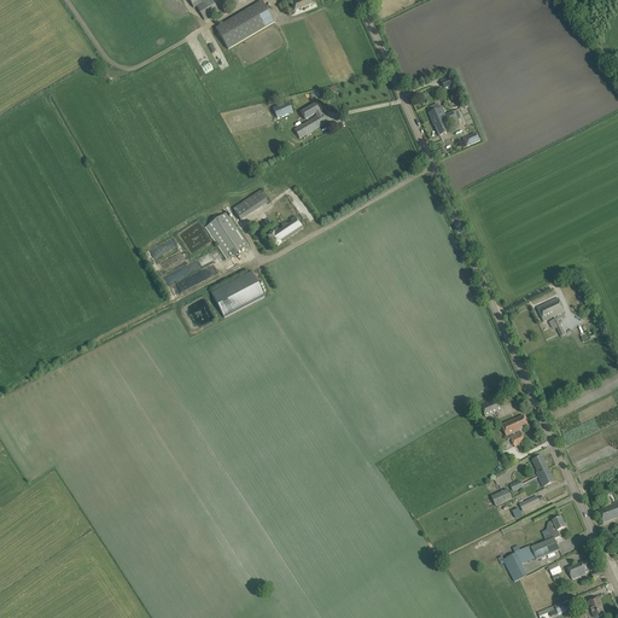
[(188,0),(193,9),(197,7),(204,21),(210,18),(239,1),(238,0),(188,0)]
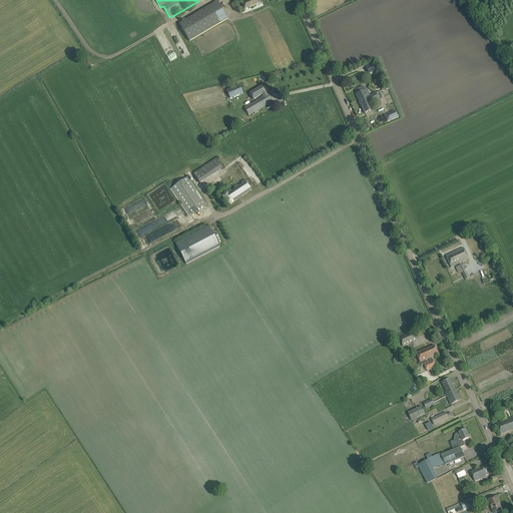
[(244,10),(254,6),(260,4),(257,0),(242,0),(243,3),(241,4),(244,10)]
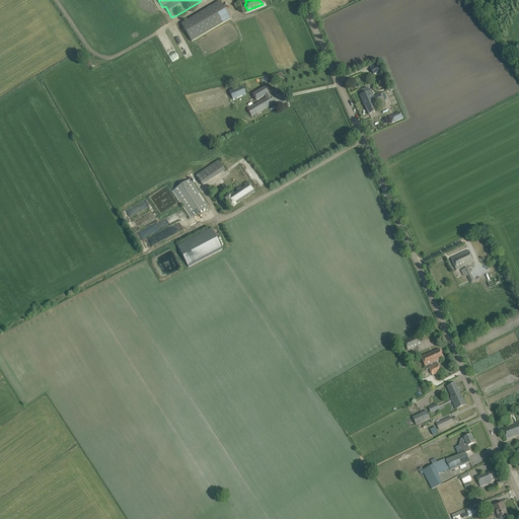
[(230,19),(220,1),(181,24),(192,43),(230,19)]
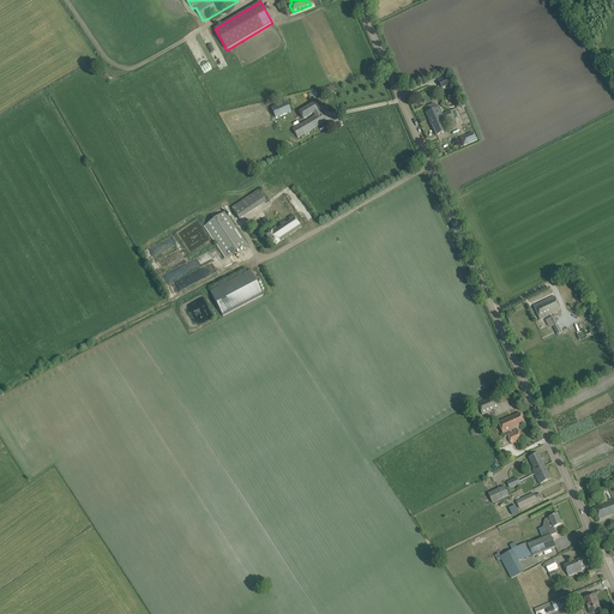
[(441,89),(449,85),(447,86),(452,88),(450,80),(447,82),(446,78),(438,82),(441,89)]
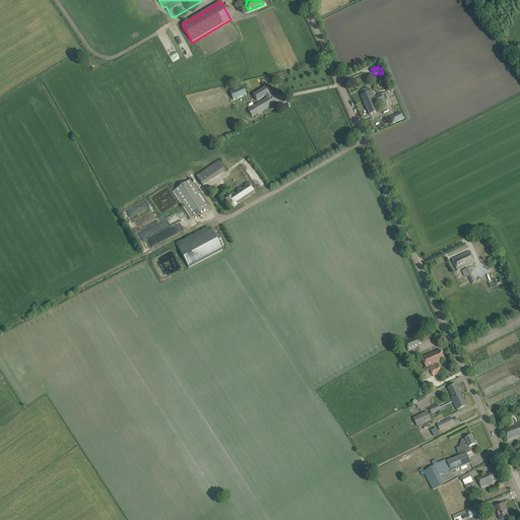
[(252,117),(270,107),(275,104),(265,87),(253,94),(257,101),(265,96),(266,99),(248,110),(252,117)]
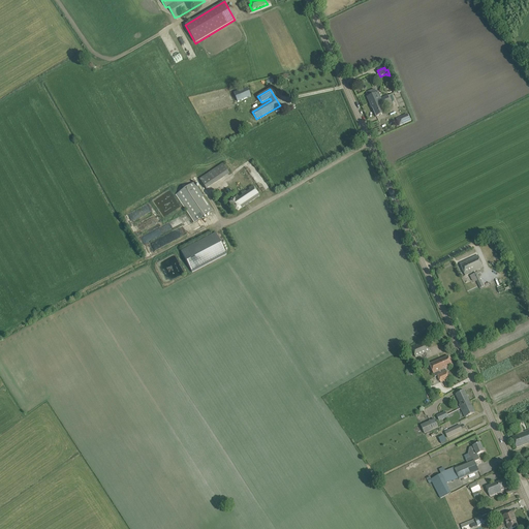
[(369,103),(380,98),(378,92),(376,93),(374,89),(366,93),(368,97),(367,97),(369,103)]
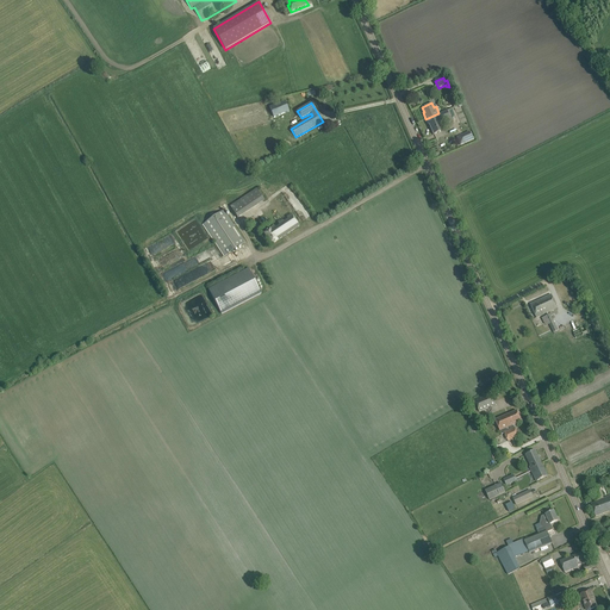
[(272,109),(275,117),(287,111),(282,104),(272,109)]
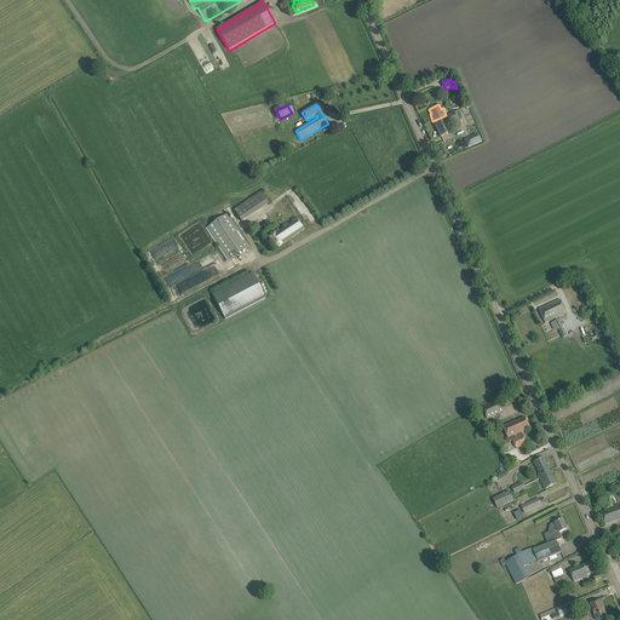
[(441,137),(446,135),(449,133),(447,126),(458,121),(454,113),(447,115),(446,115),(432,121),(435,127),(436,127),(441,137)]
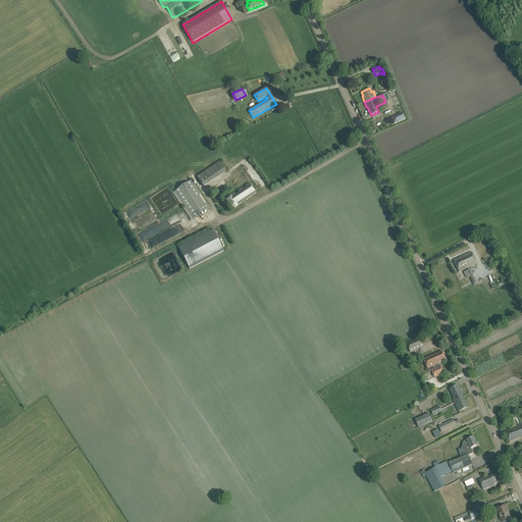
[(390,117),(394,124),(405,119),(402,112),(390,117)]
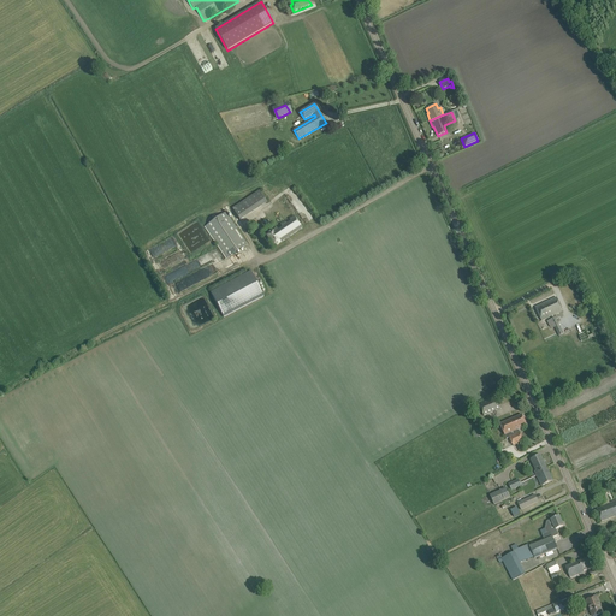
[(261,190),(232,207),(241,220),(268,203),(261,190)]
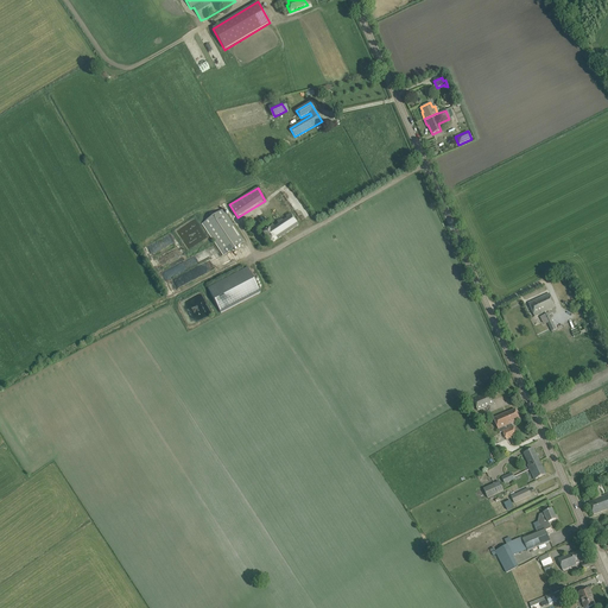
[(202,223),(221,251),(223,255),(245,242),(223,210),(202,223)]
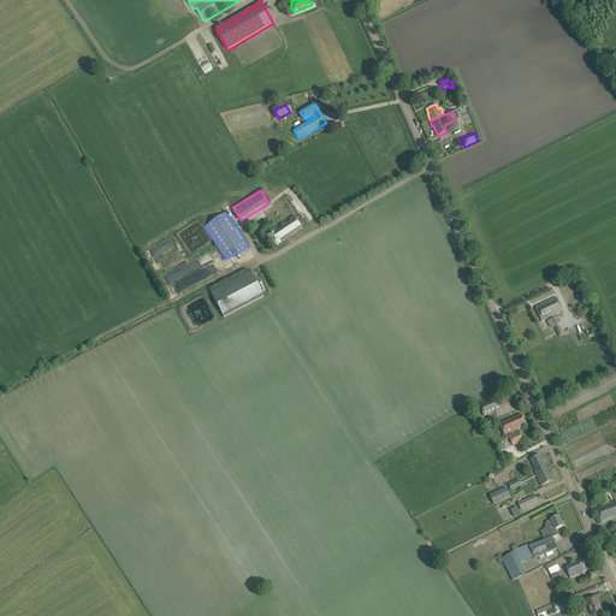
[(266,235),(274,247),(280,243),(280,242),(302,229),(294,217),(290,219),(291,221),(288,225),(286,224),(285,223),(280,225),(282,227),(283,227),(278,230),(277,227),(272,231),(266,235)]
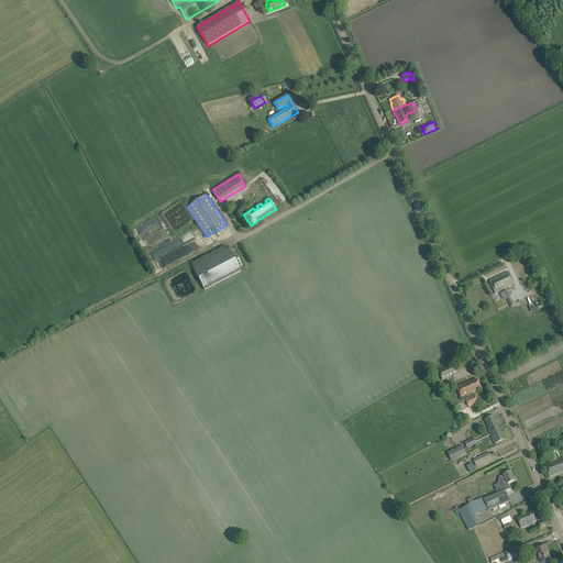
[(156,234),(158,241),(167,238),(165,231),(156,234)]
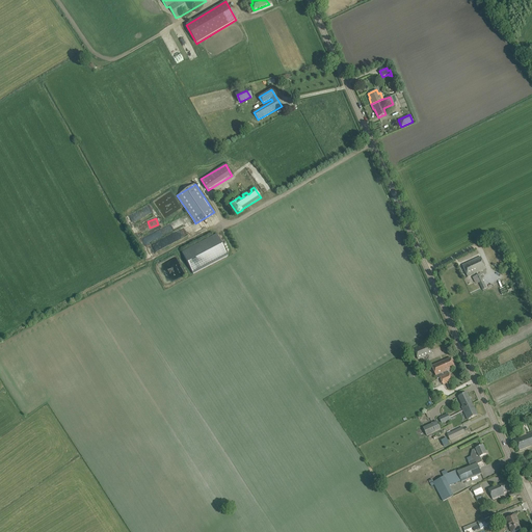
[(228,256),(216,234),(182,253),(193,273),(228,256)]
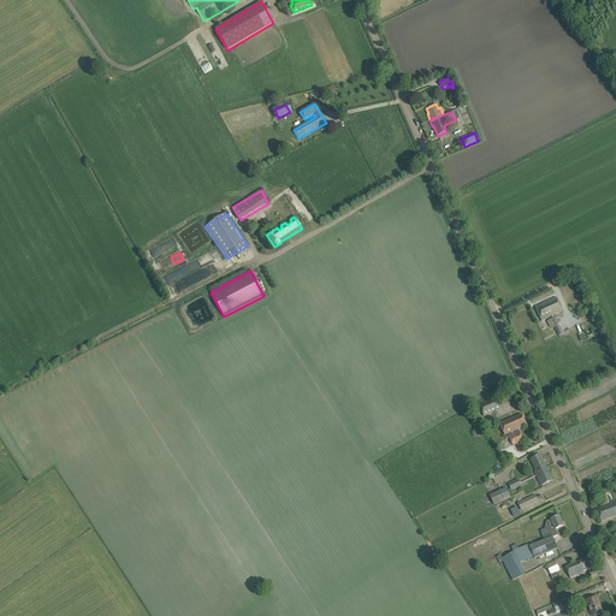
[(542,321),(548,319),(563,312),(557,298),(535,308),(542,321)]
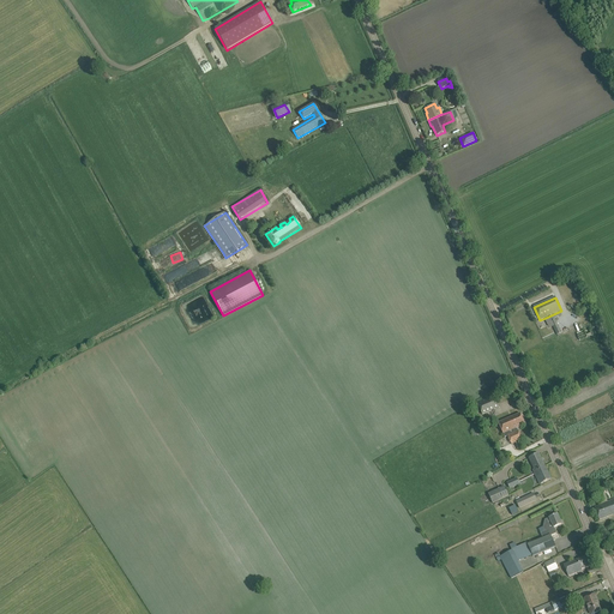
[(561,332),(554,317),(549,319),(557,335),(561,332)]
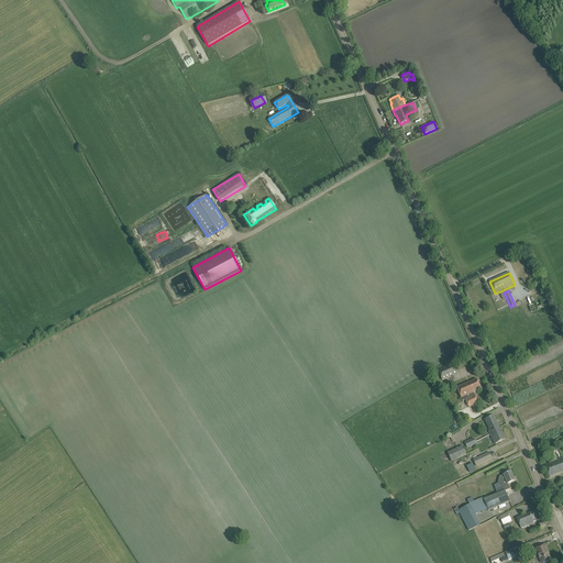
[(536,302),(529,305),(531,311),(538,309),(536,302)]
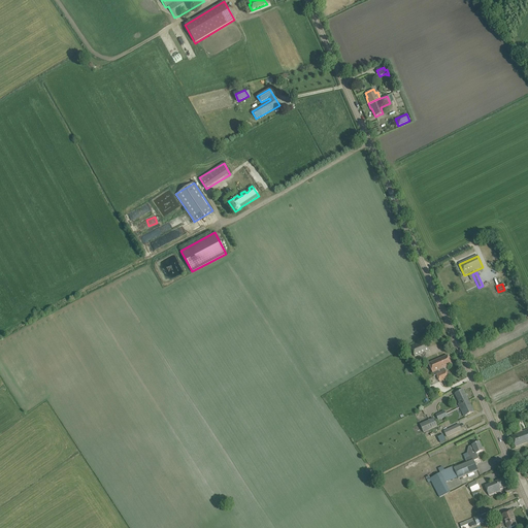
[(429,351),(425,340),(410,347),(415,357),(429,351)]
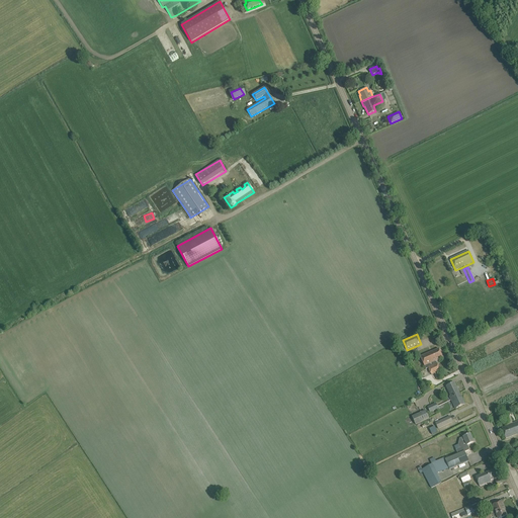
[(434,351),(420,357),(424,366),(426,369),(428,368),(431,374),(435,372),(440,370),(436,361),(443,358),(439,349),(434,351)]
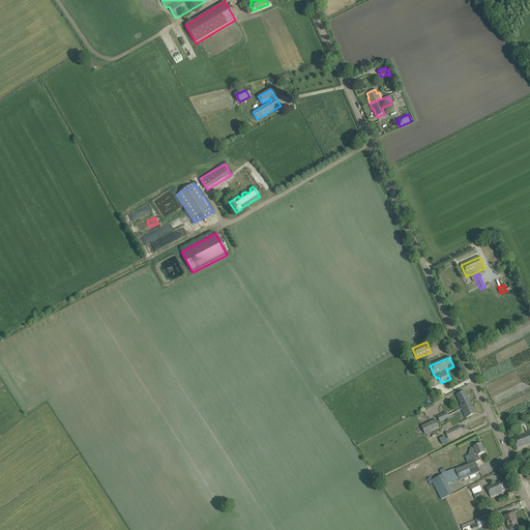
[(465,406),(470,404),(465,392),(457,395),(462,405),(460,406),(462,409),(466,407),(465,406)]
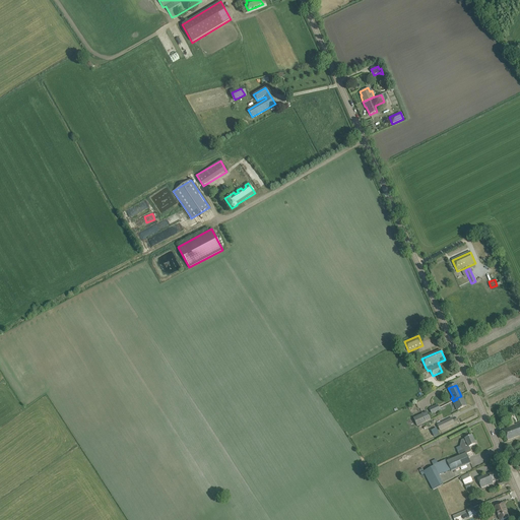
[(457,410),(462,408),(466,406),(461,396),(456,398),(457,399),(453,401),(457,410)]
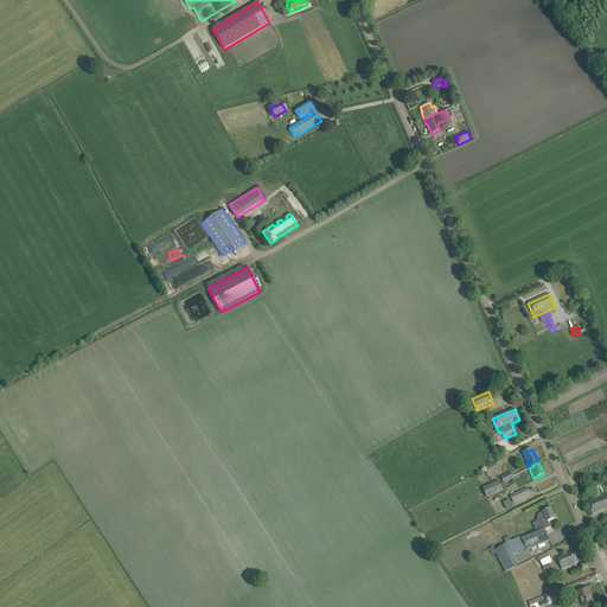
[(504,484),(513,479),(511,473),(502,478),(504,484)]
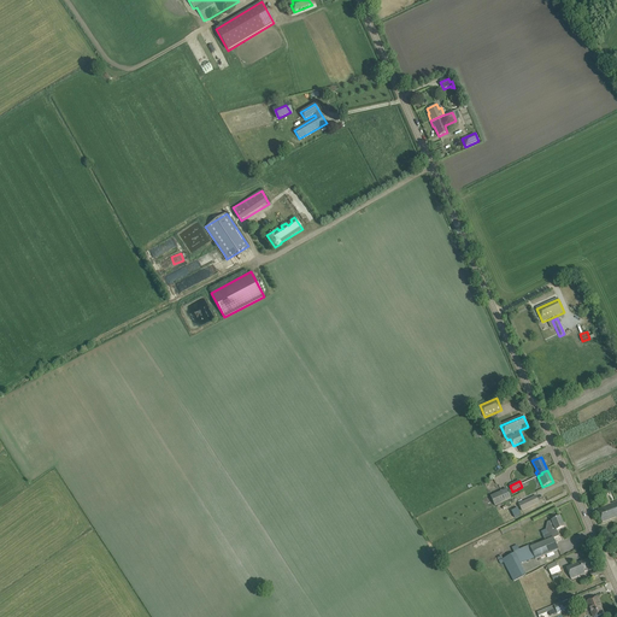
[(511,498),(507,489),(491,497),(495,506),(511,498)]
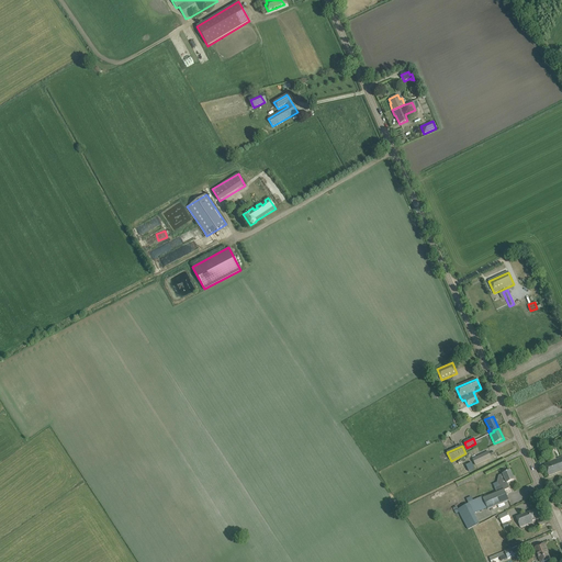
[(549,476),(554,474),(561,471),(561,462),(560,458),(557,460),(551,448),(550,448),(544,450),(549,462),(544,464),(549,476)]
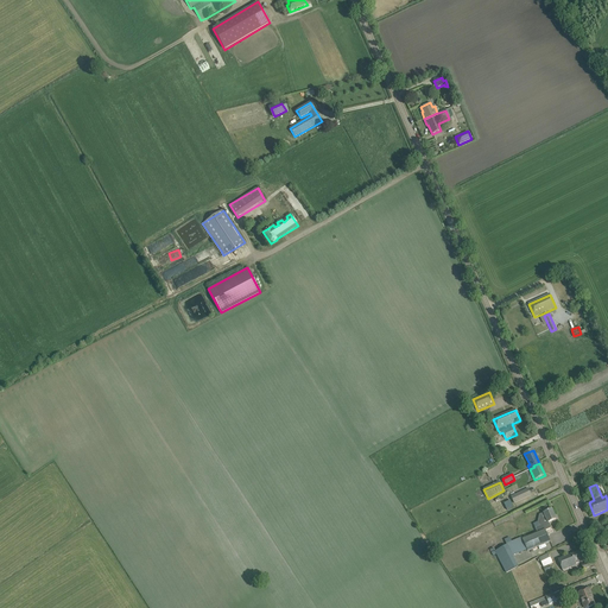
[(529,488),(511,498),(514,504),(532,494),(529,488)]
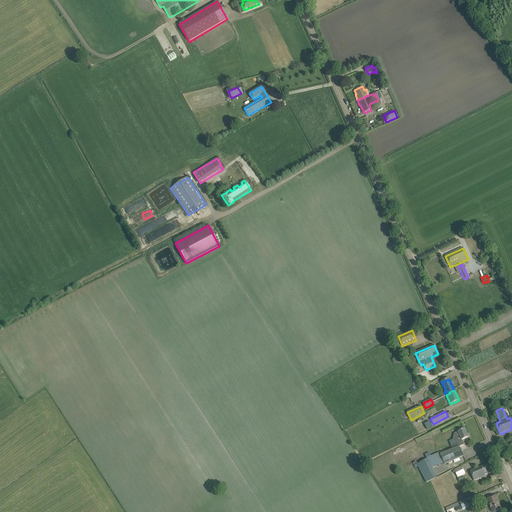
[(429,421),(424,424),(427,430),(432,427),(429,421)]
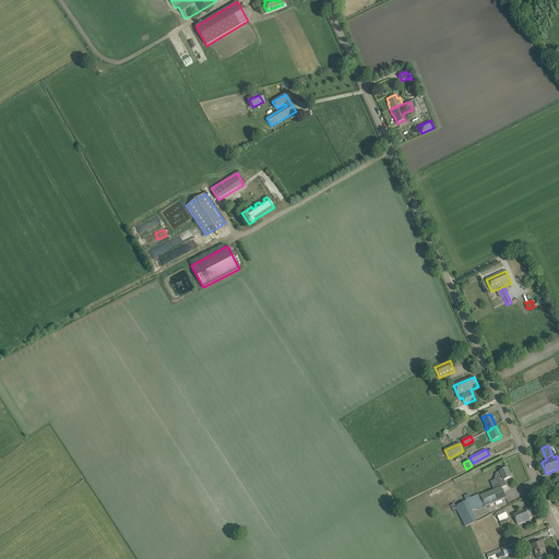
[(497,484),(492,486),(495,490),(501,487),(501,488),(507,486),(504,480),(511,477),(507,468),(500,472),(502,476),(495,479),(497,484)]
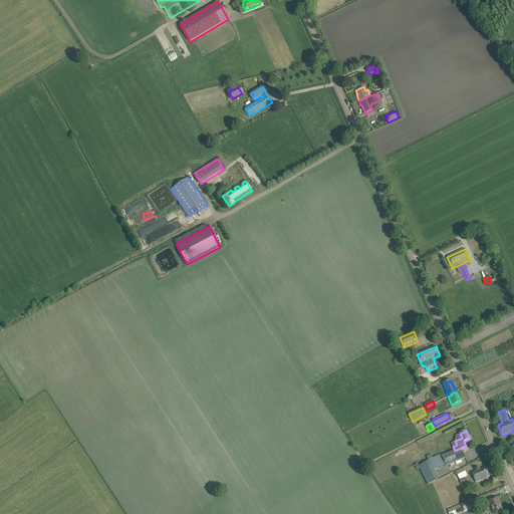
[(443,457),(441,458),(443,461),(444,460),(446,466),(465,458),(461,449),(461,448),(455,451),(442,456),(443,457)]
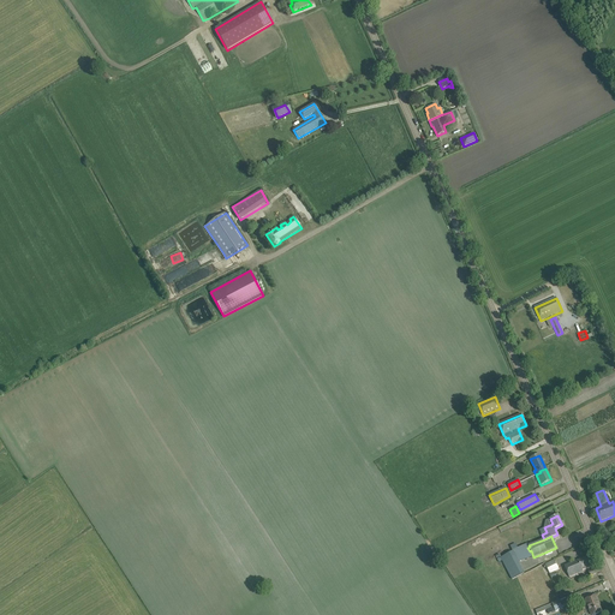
[(589,556),(584,559),(565,566),(569,578),(583,572),(583,569),(593,566),(589,556)]
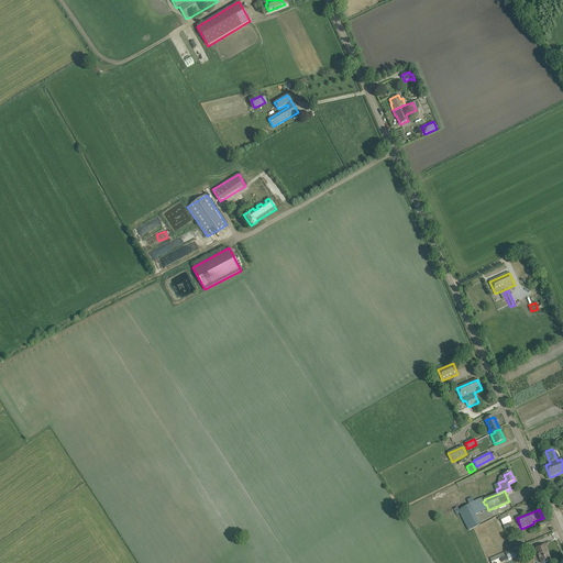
[(508,512),(499,517),(499,518),(498,518),(498,520),(500,520),(503,525),(511,521),(508,512)]
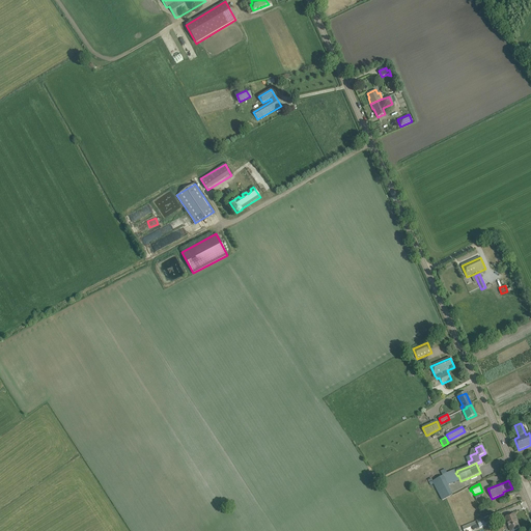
[(507,521),(505,521),(508,528),(510,528),(510,530),(512,530),(520,529),(514,514),(510,515),(506,518),(507,521)]
